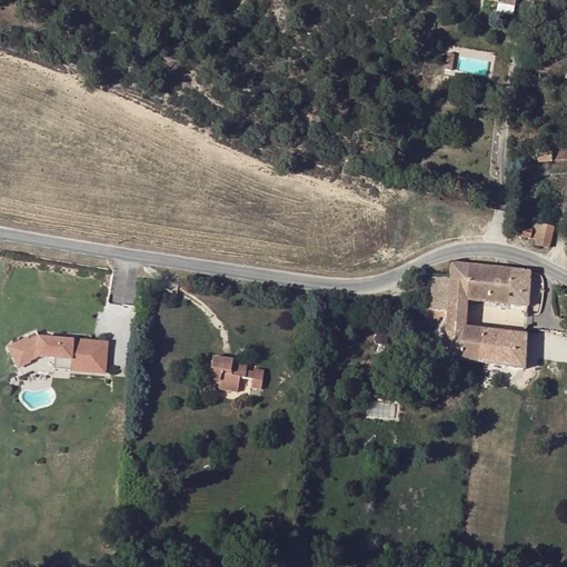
[(457,52),(450,51),(449,60),(447,68),(455,69),(457,52)]
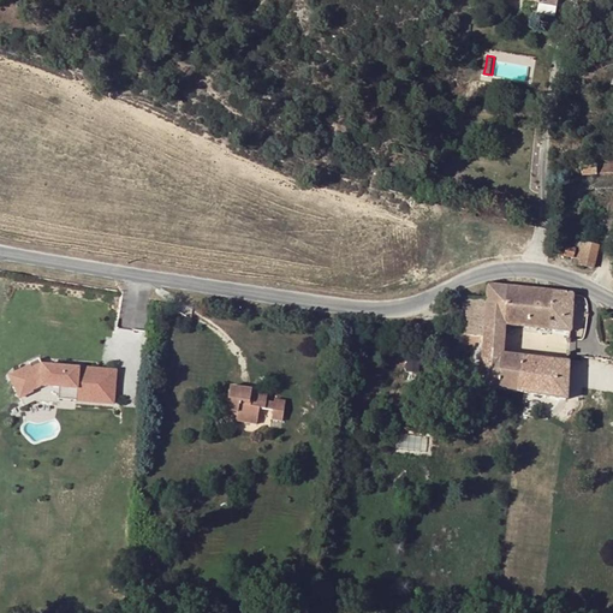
[(612,159),(583,161),(585,176),(601,174),(601,171),(612,170),(612,159)]
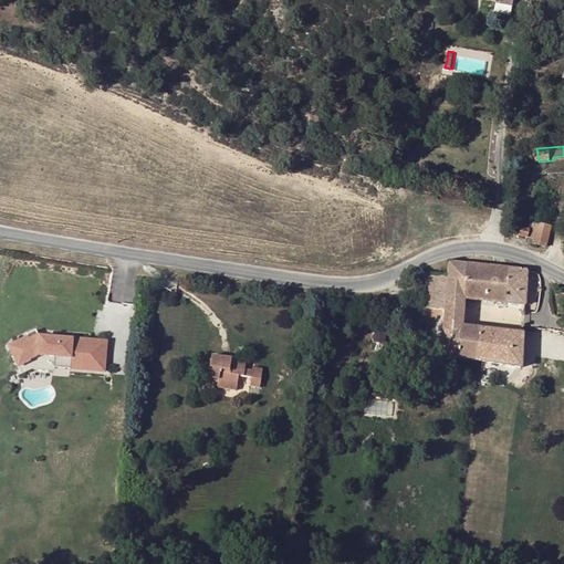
[(555,225),(532,219),(530,227),(523,226),(521,235),(534,238),(533,242),(549,246),(555,225)]
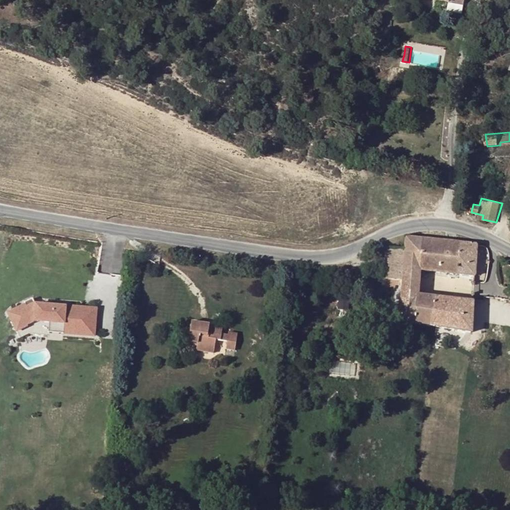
[(403,285),(402,289),(418,292),(420,268),(422,237),(408,236),(406,237),(406,238),(405,248),(387,246),(385,285),(395,286),(396,284),(403,285)]
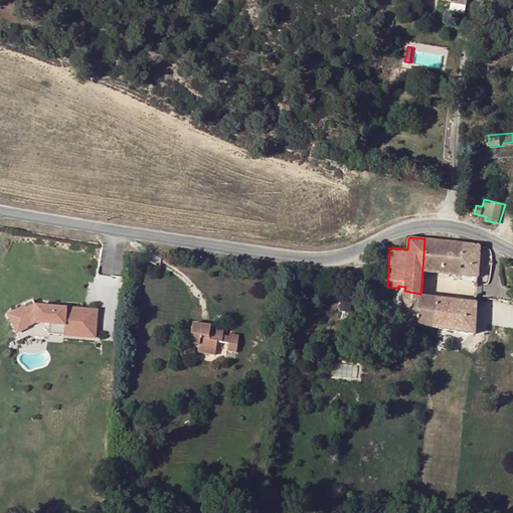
[(464,242),(424,238),(422,270),(462,274),(464,242)]
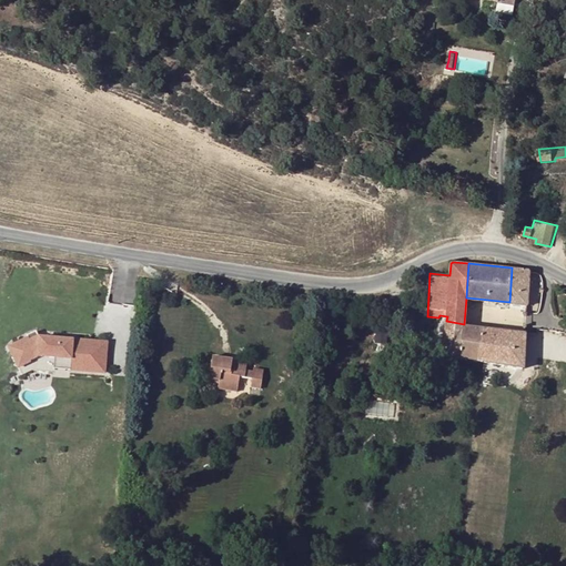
[(509,302),(527,303),(529,269),(512,268),(509,302)]
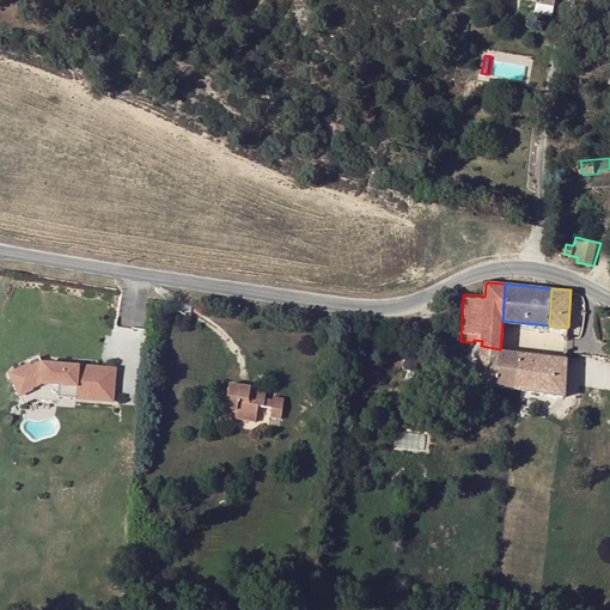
[(485,383),(517,389),(522,353),(500,349),(481,346),(480,366),(459,365),(458,377),(479,379),(481,382),(485,383)]
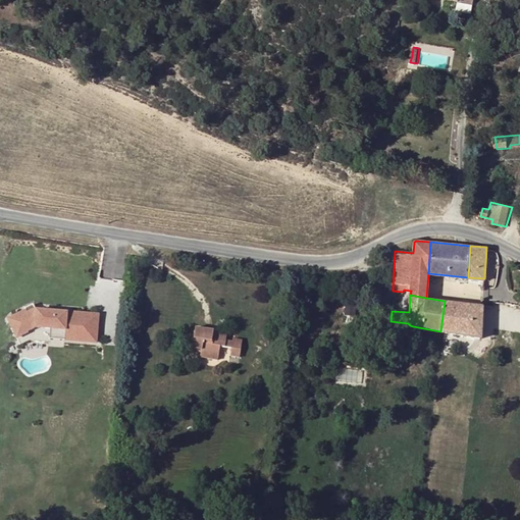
[(445,301),(440,331),(481,336),(483,307),(445,301)]
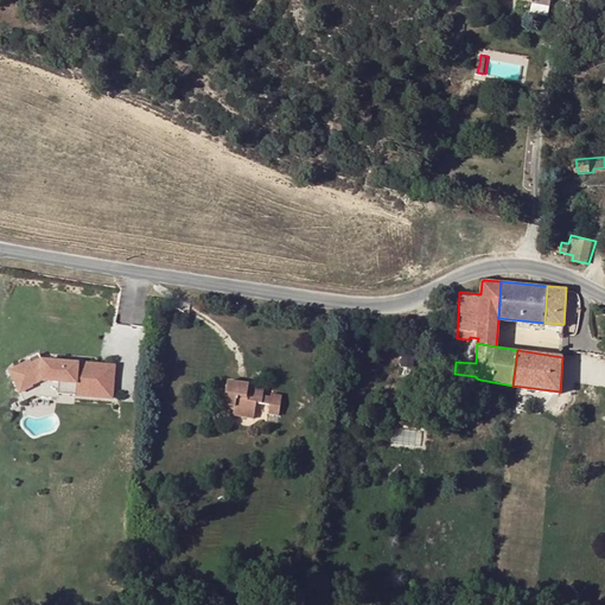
[(116,397),(118,361),(33,357),(10,367),(19,392),(49,380),(59,381),(59,389),(76,390),(78,396),(116,397)]
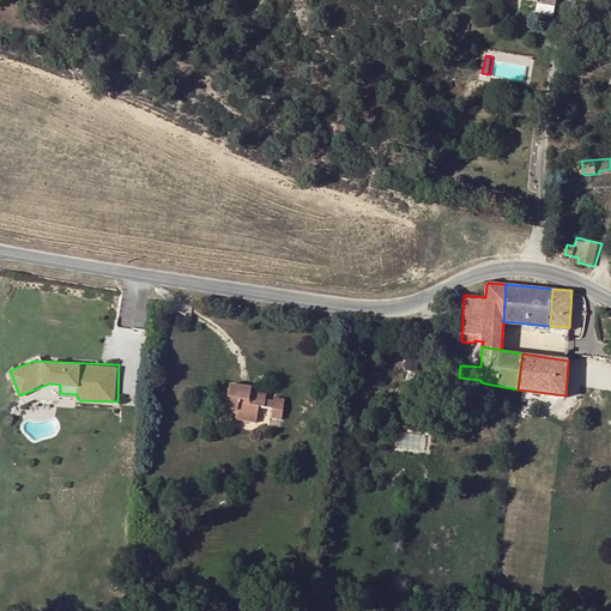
[(267,392),(256,391),(256,397),(250,395),(252,389),(252,387),(231,383),(227,411),(237,413),(236,418),(256,421),(259,405),(273,407),(272,416),(283,417),(285,398),(276,397),(274,399),(266,399),(267,392)]
